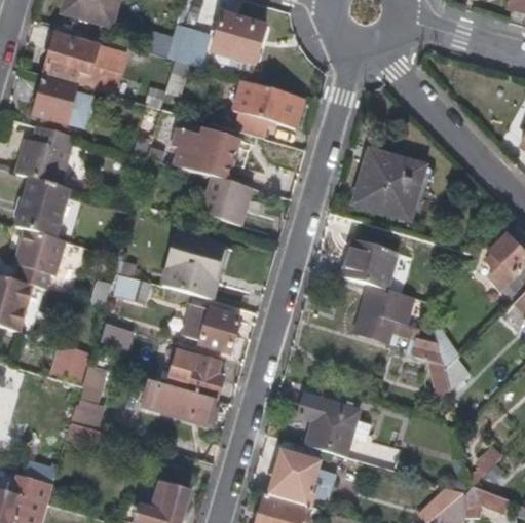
[(64,0),(61,12),(109,26),(116,0),(64,0)]
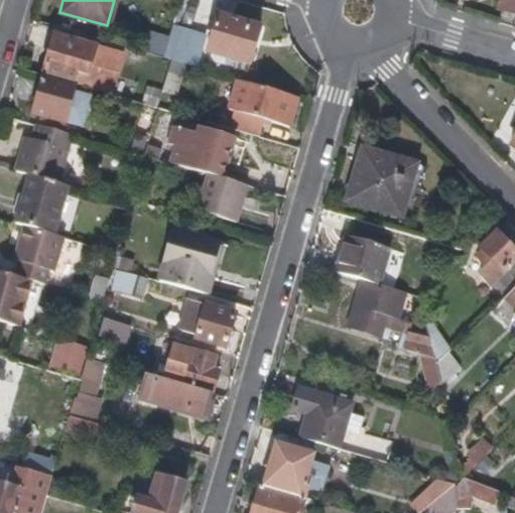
[(500,0),(499,5),(514,10),(514,0),(500,0)]
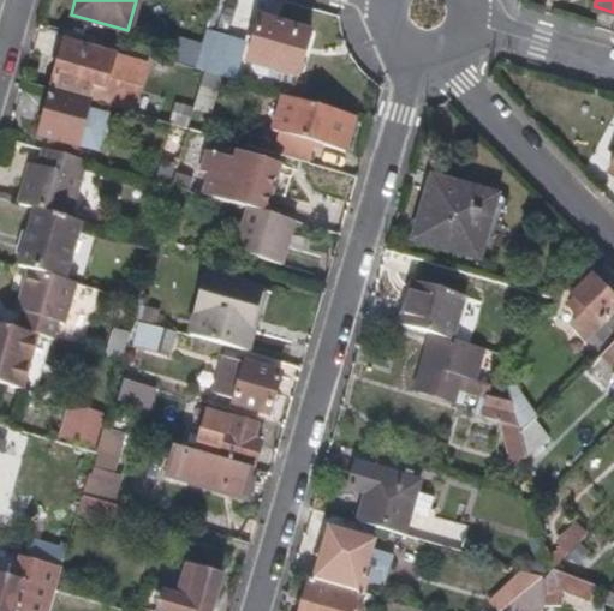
[(305,29),(260,17),(246,58),(293,71),(305,29)]
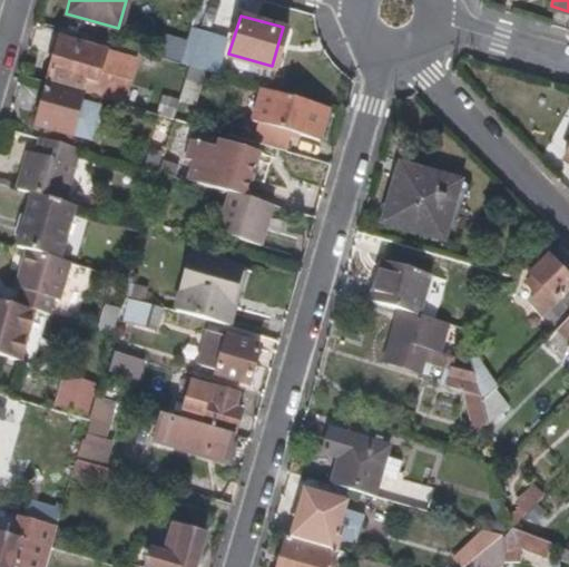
[(108,48),(60,35),(49,76),(82,86),(86,72),(99,77),(108,48)]
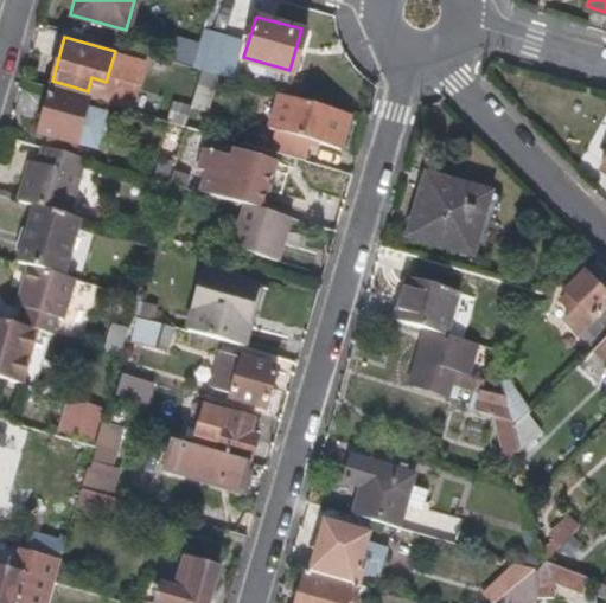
[(219,53),(197,46),(191,64),(202,68),(215,71),(219,53)]
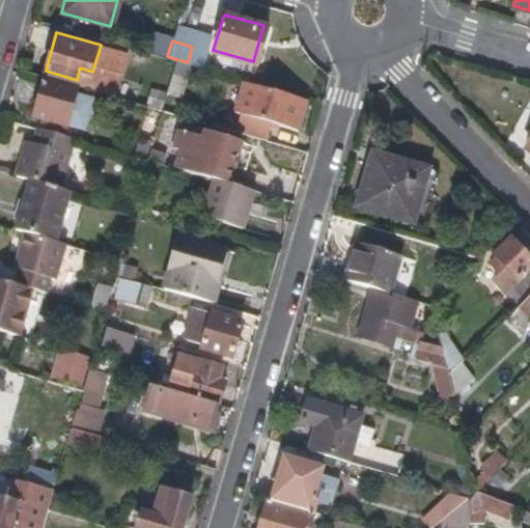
[(168,91),(180,93),(185,70),(172,67),(168,91)]
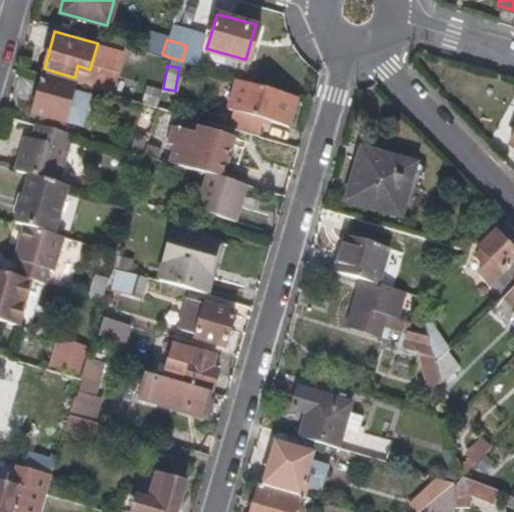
[(73,84),(42,75),(32,109),(42,112),(64,119),(72,89),(73,84)]
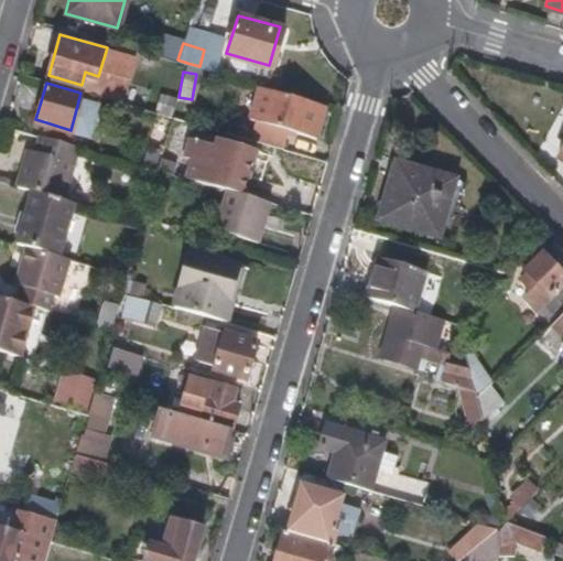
[(322,106),(256,87),(246,121),(252,123),(248,138),(283,149),(288,133),(313,140),(322,106)]
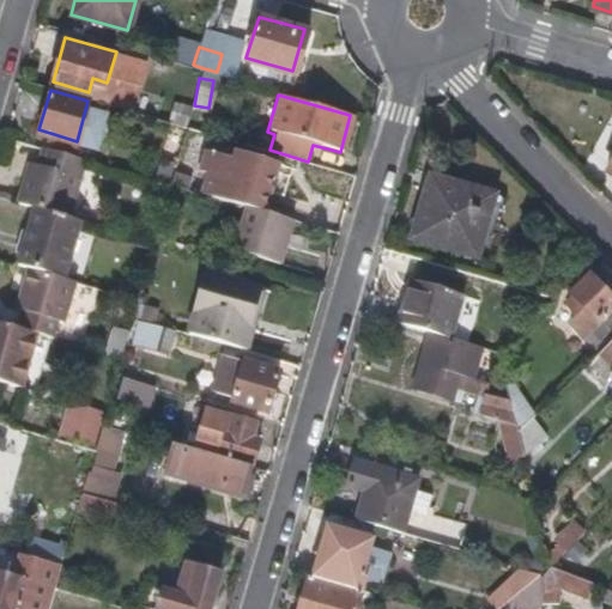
[(186,125),(193,104),(175,98),(168,119),(186,125)]
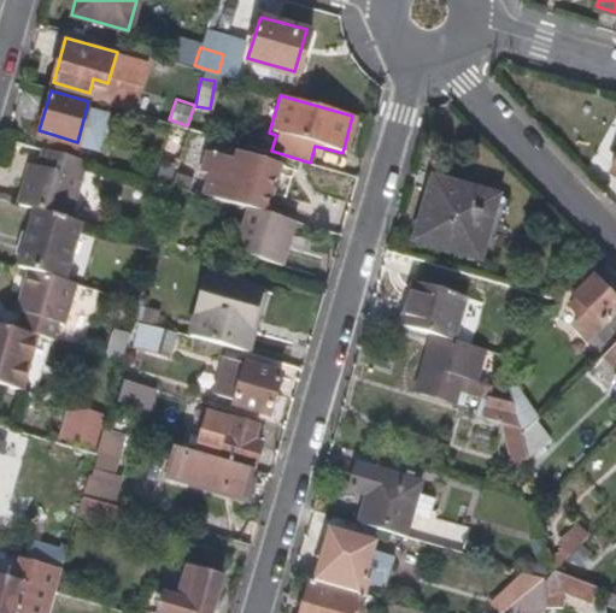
[(106,111),(87,106),(77,142),(95,147),(98,145),(107,113),(106,111)]
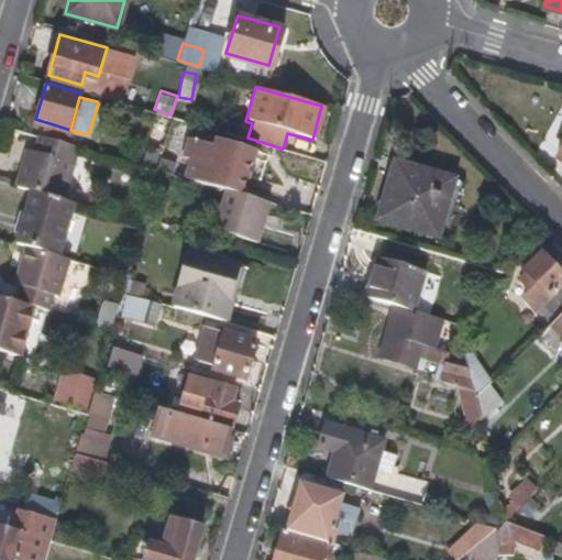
[(197,105),(182,100),(178,114),(194,119),(197,105)]
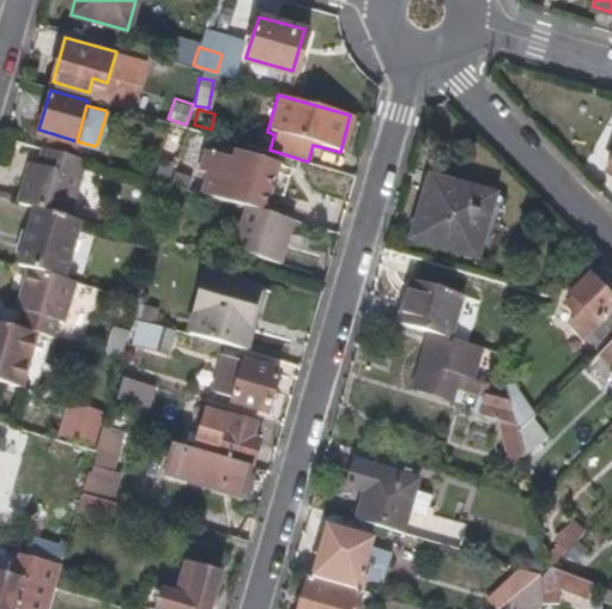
[(188,126),(175,122),(168,146),(181,150),(183,141),(188,126)]
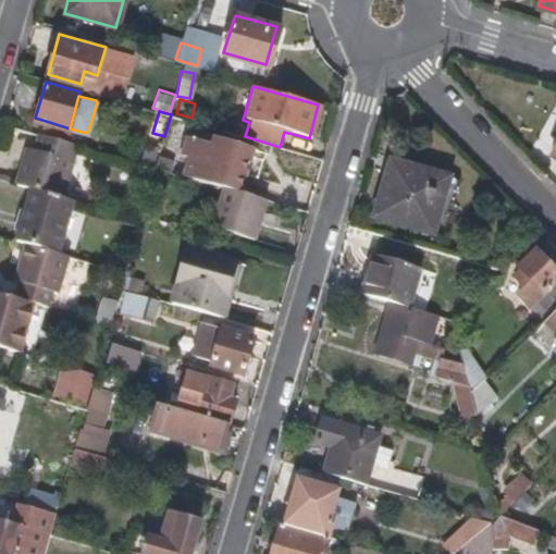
[(70,128),(46,121),(42,131),(66,138),(70,128)]
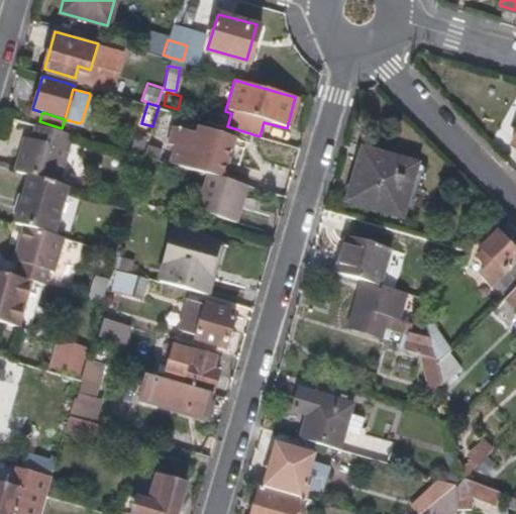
[(235,136),(175,118),(169,141),(176,143),(171,162),(208,172),(223,177),(235,136)]
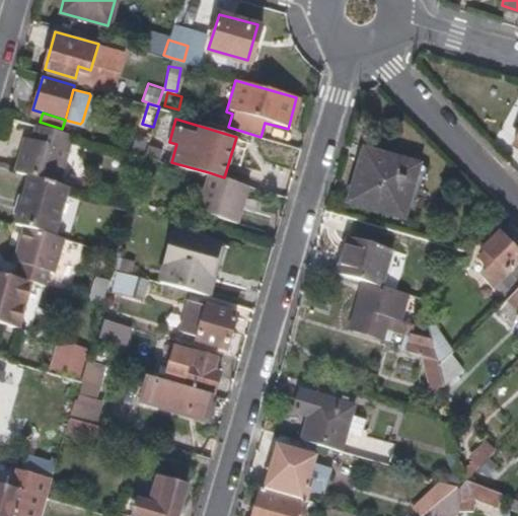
[(165,123),(155,120),(153,127),(145,154),(154,157),(159,158),(163,146),(158,145),(165,123)]
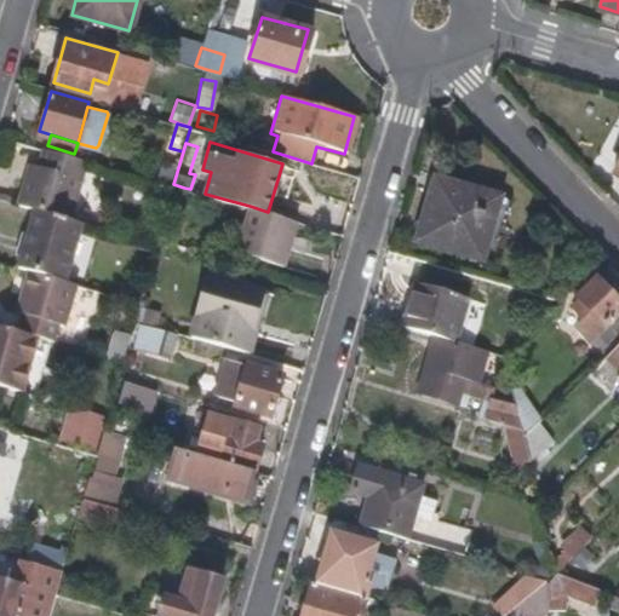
[(17,203),(22,206),(62,217),(79,157),(43,147),(36,166),(29,163),(17,203)]
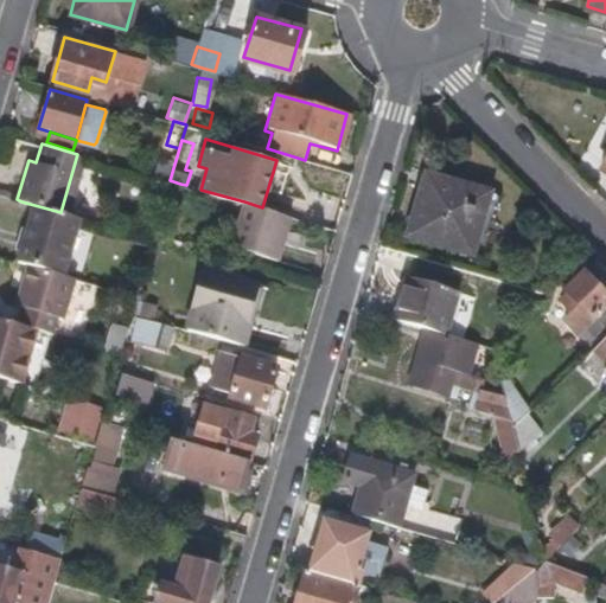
[(172,159),(160,155),(155,173),(167,177),(172,159)]
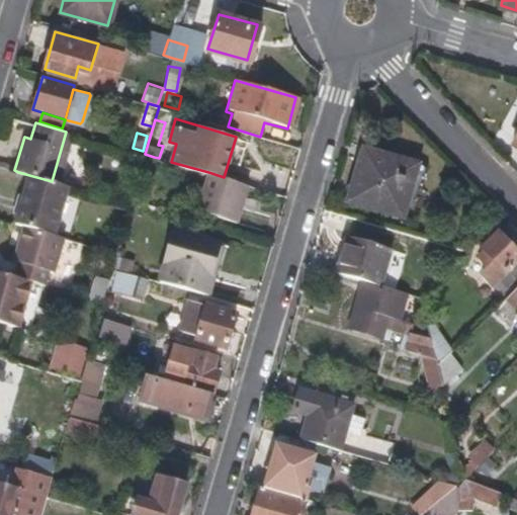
[(420,165),(365,150),(351,203),(405,219),(420,165)]
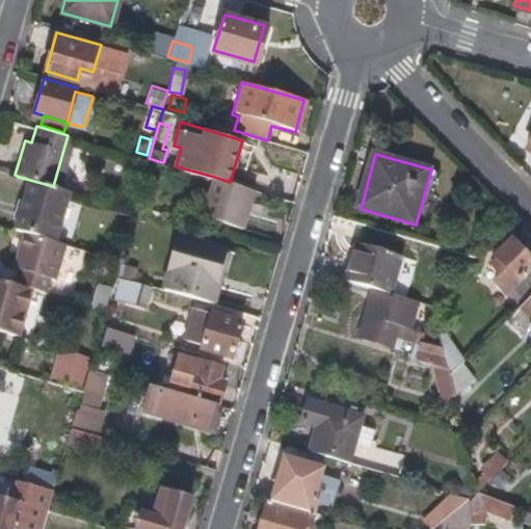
[(158,161),(149,158),(140,188),(149,191),(158,161)]
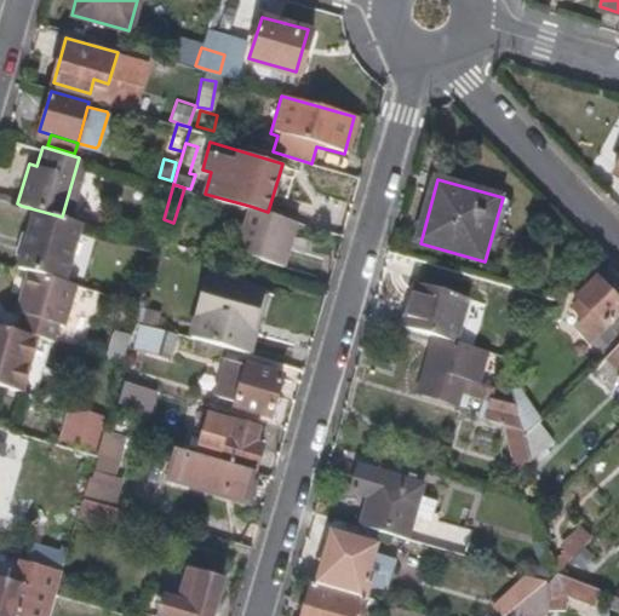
[(515,201),(503,197),(485,262),(497,265),(515,201)]
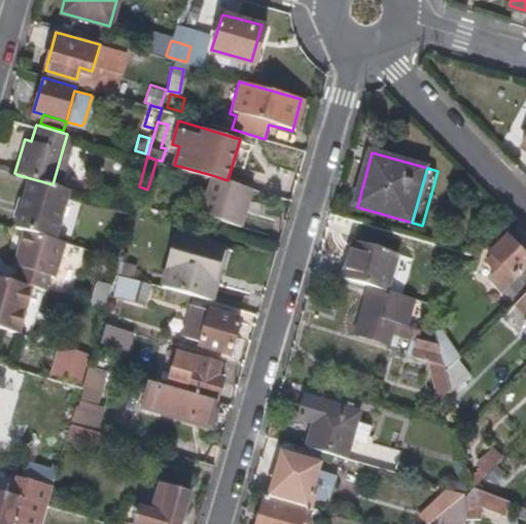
[(53,184),(19,175),(4,223),(26,230),(48,237),(63,187),(53,184)]
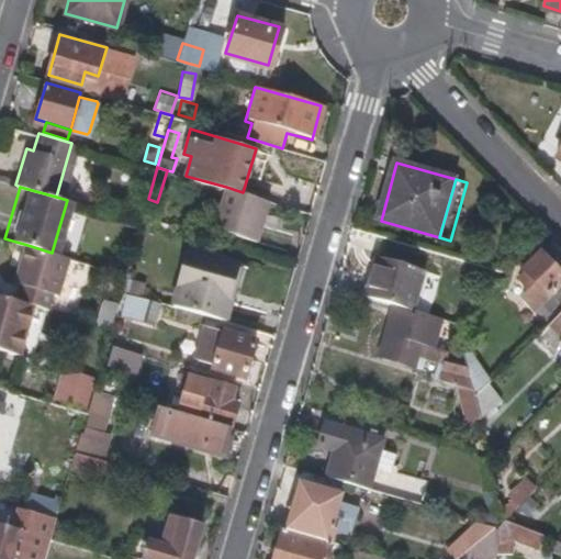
[(243,192),(226,187),(214,230),(257,242),(269,200),(243,192)]
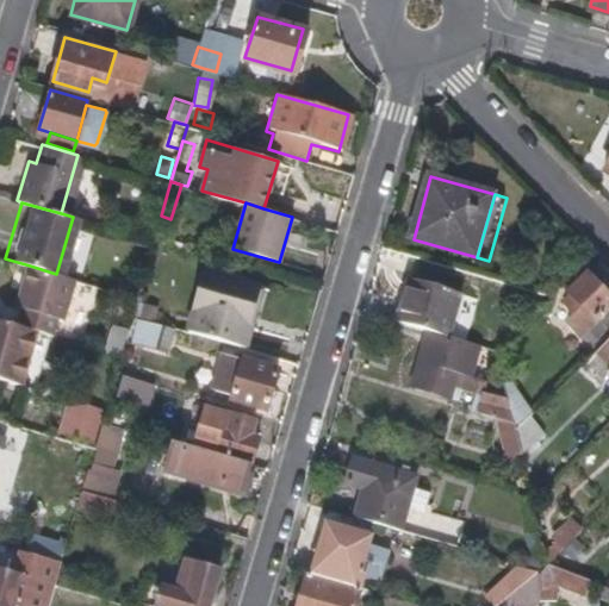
[(85,267),(91,233),(75,231),(69,263),(85,267)]
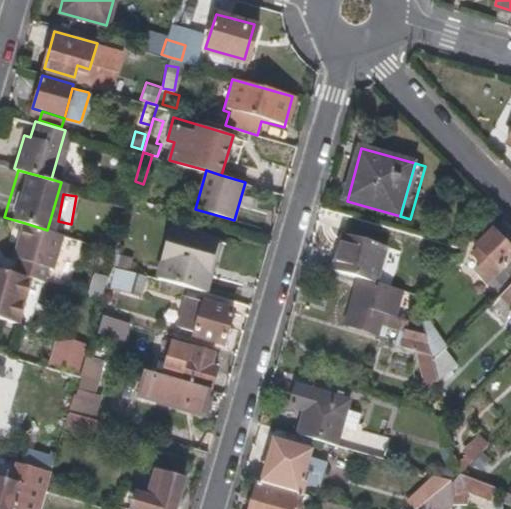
[(47,230),(25,223),(15,256),(19,257),(15,272),(35,277),(43,280),(48,265),(53,266),(62,234),(47,230)]
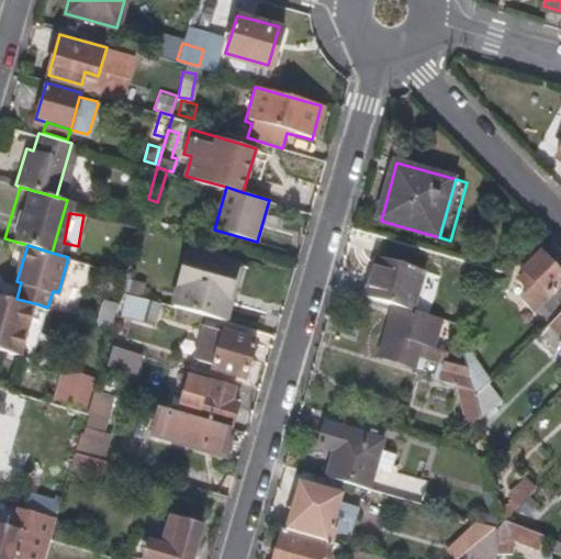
[(244,264),(188,247),(174,300),(228,316),(244,264)]
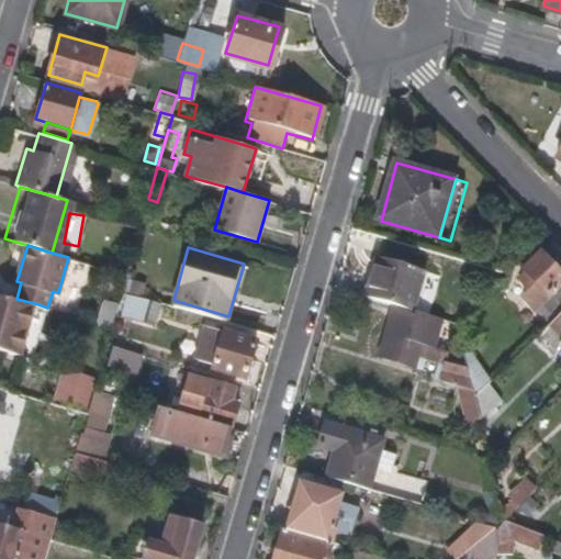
[(550,322),(560,312),(560,275),(540,253),(523,270),(525,272),(518,279),(530,292),(526,297),(550,322)]
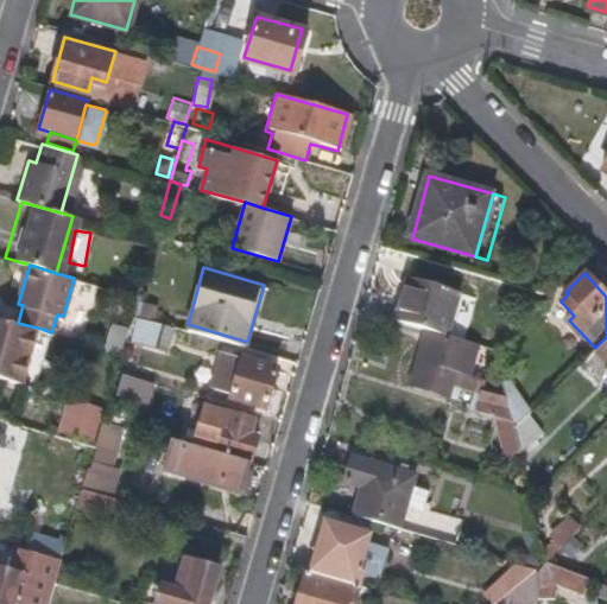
[(396,320),(423,329),(448,336),(461,291),(409,277),(396,320)]
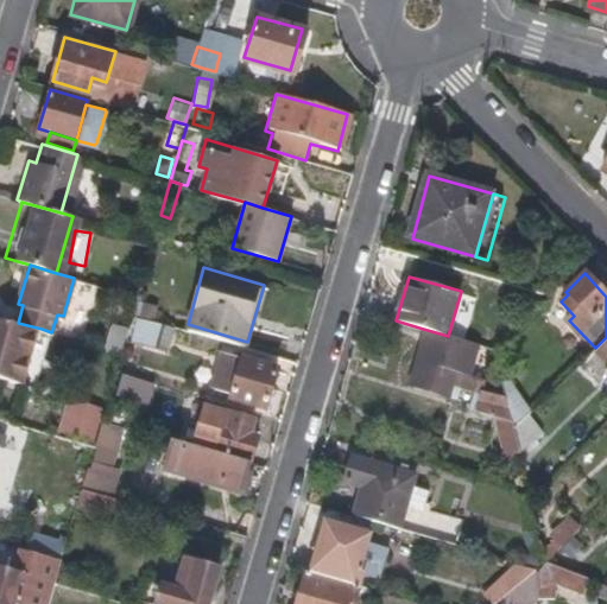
[(0,374),(26,382),(42,329),(18,323),(0,317),(0,374)]
